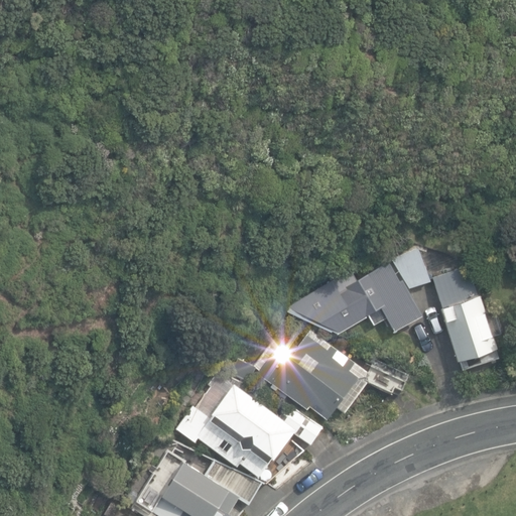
[(289,306),(341,332),(369,315),(375,325),(388,317),(395,330),(423,314),(409,288),(431,280),(419,247),(389,260),(357,279),(351,269),(289,306)]
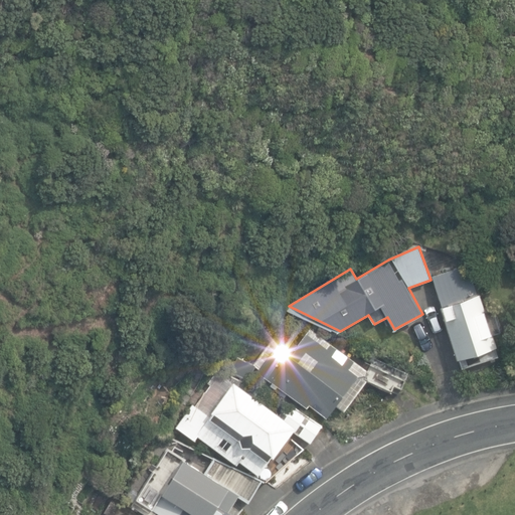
[(470,267),(434,278),(463,369),(501,358),(482,294),(479,295),(470,267)]
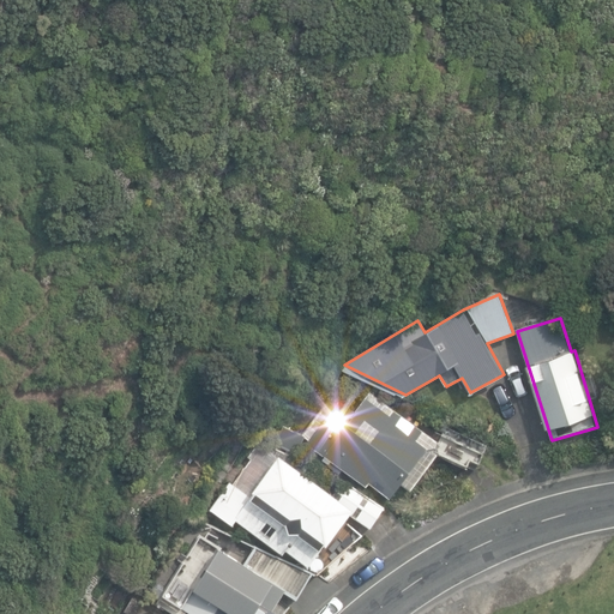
[(369,482),(390,498),(428,446),(405,429),(411,420),(369,391),(355,410),(339,399),(338,402),(330,396),(301,433),(283,425),(275,443),(299,453),(306,438),(309,440),(307,444),(332,461),(329,465),(339,473),(342,468),(366,486),(369,482)]
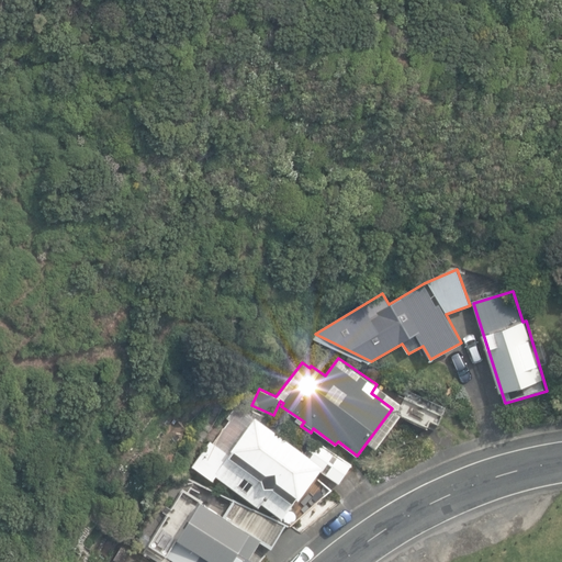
[(437,429),(447,407),(408,391),(398,413),(437,429)]
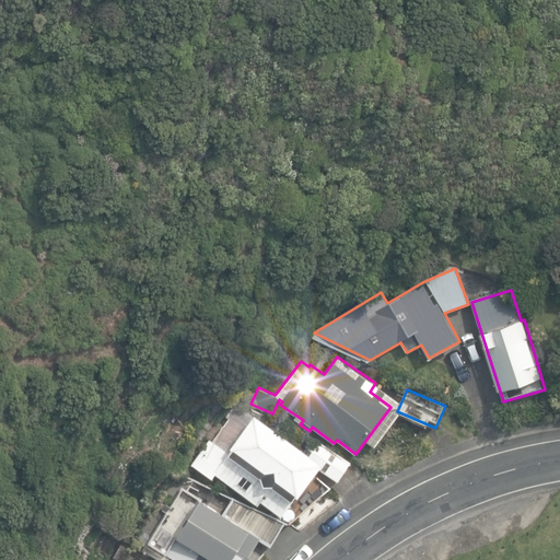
[(351,461),(314,438),(306,450),(260,412),(233,453),(210,441),(194,465),(213,480),(221,477),(284,516),(321,470),(338,482),(351,461)]
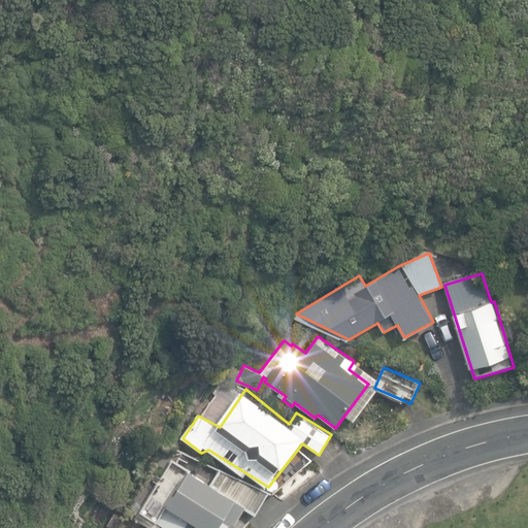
[(158,527),(161,525),(165,527),(237,527),(233,525),(243,509),(253,516),(266,493),(218,469),(208,482),(174,459),(135,516),(152,527),(158,527)]
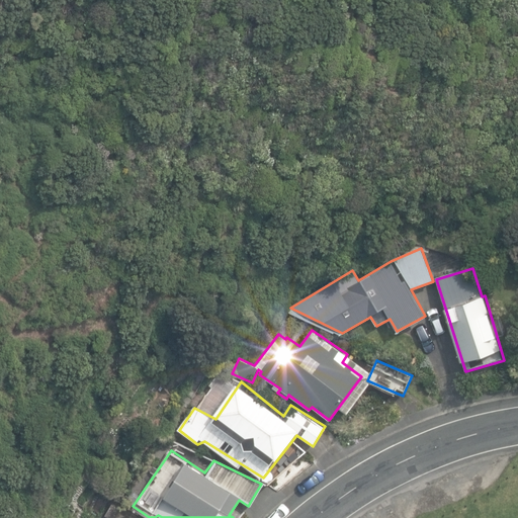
All buildings are outlined.
